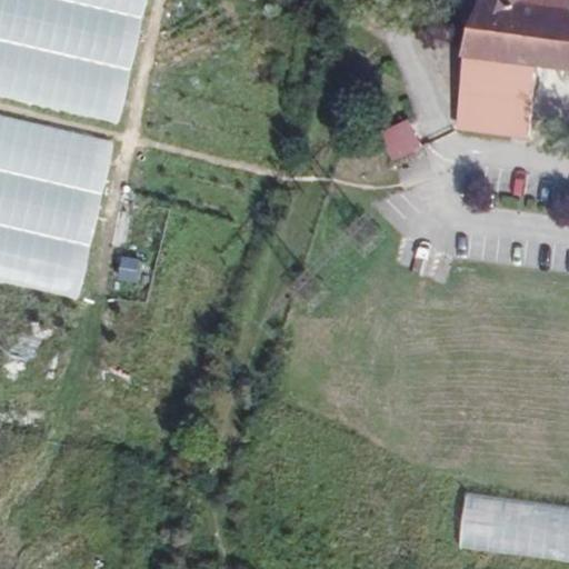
[(105,0),(0,0),(0,21),(135,57),(147,11),(105,0)]
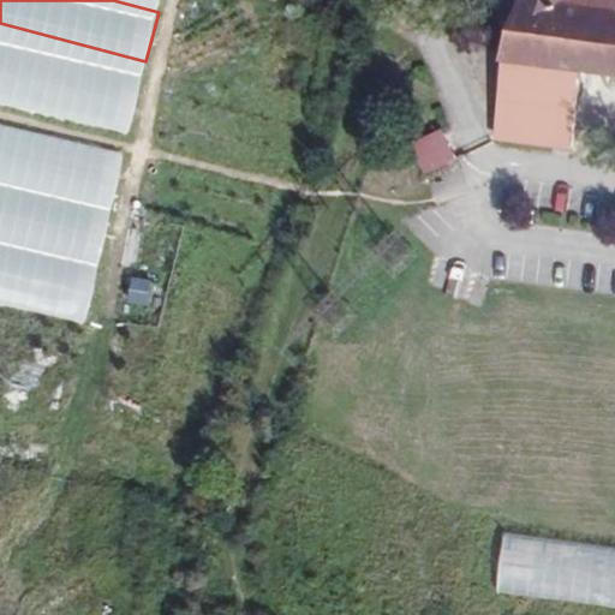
[(614,0),(521,0),(513,25),(500,60),(495,142),(573,148),(586,72),(614,76),(614,0)]
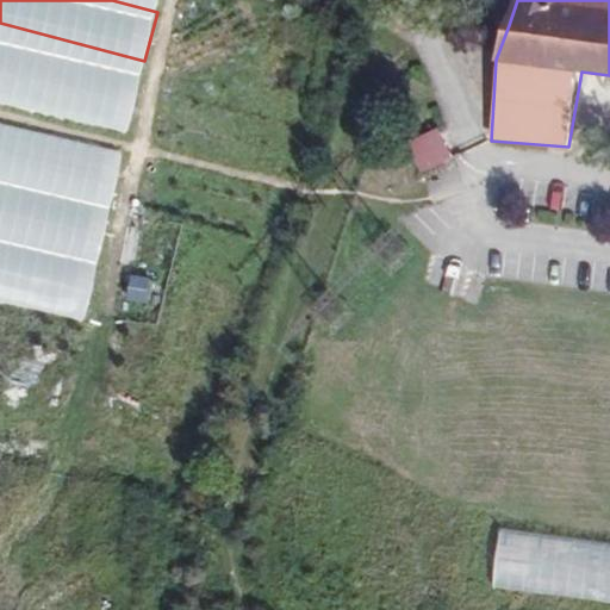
[(0,45),(0,103),(130,132),(142,79),(0,45)]
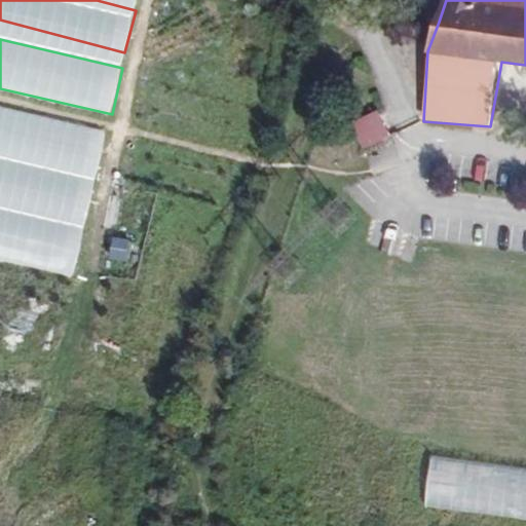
[(0,105),(0,151),(99,172),(107,126),(0,105)]
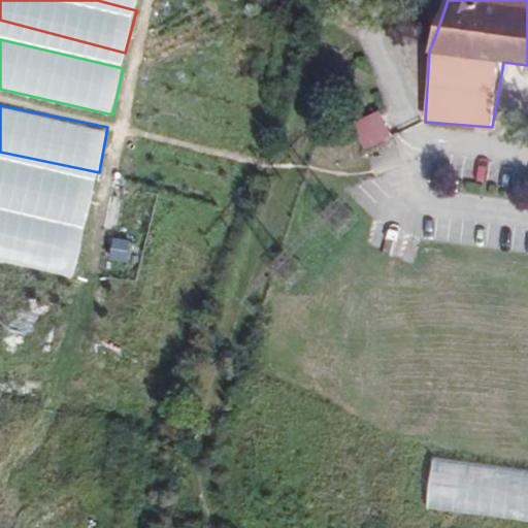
[(392,135),(380,111),(353,122),(364,152),(392,135)]
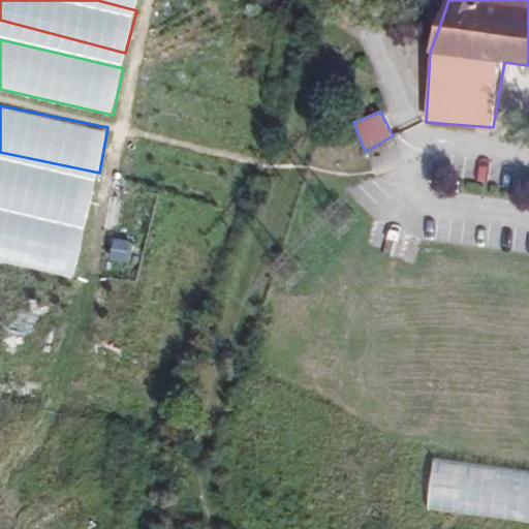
[(96,192),(0,169),(0,190),(92,212),(96,192)]
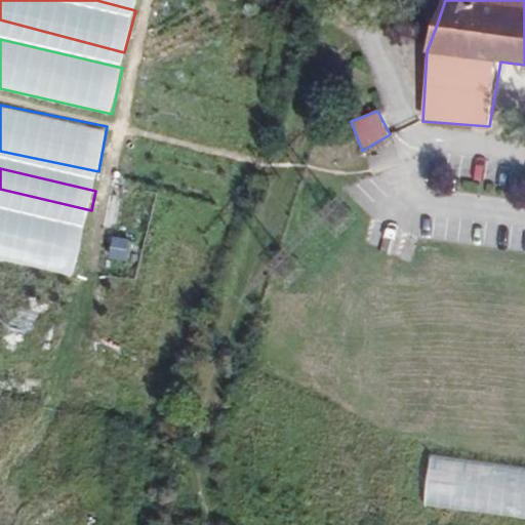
[(0,207),(0,228),(84,248),(88,229),(0,207)]
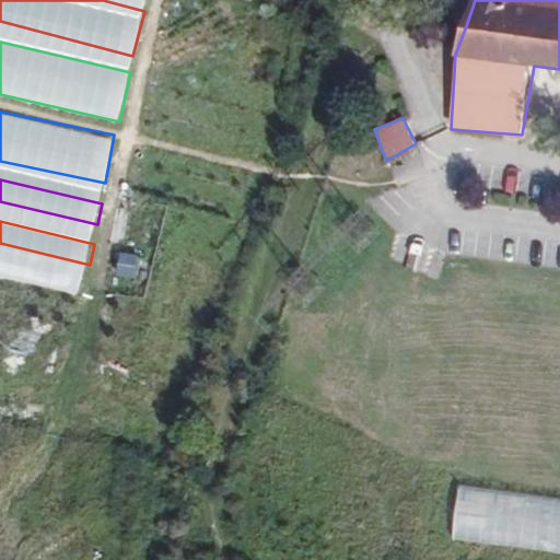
[(405,270),(417,275),(427,247),(415,243),(405,270)]
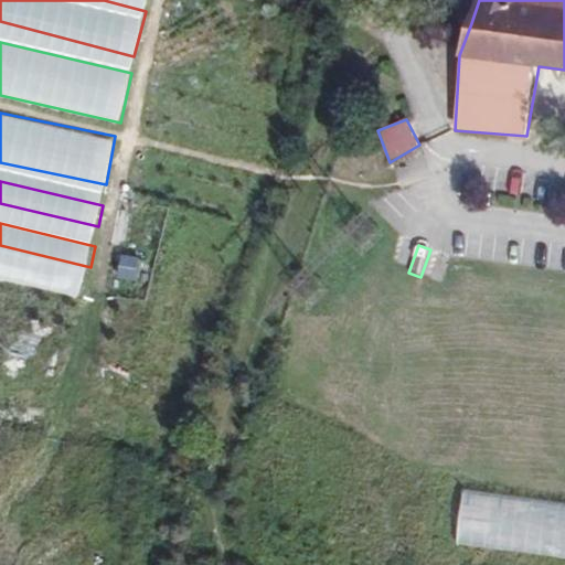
[(121,256),(118,279),(138,283),(141,258),(121,256)]
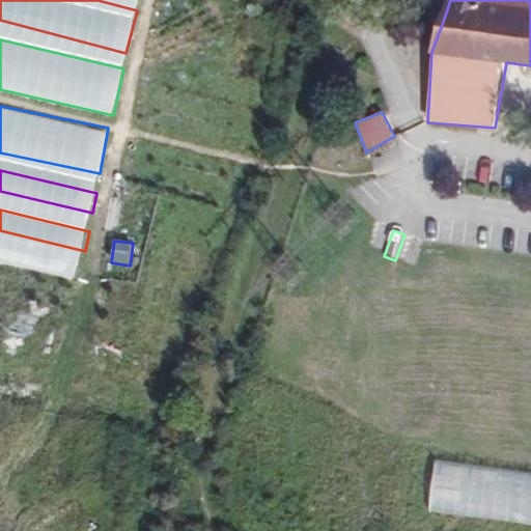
[(530,473),(436,460),(429,511),(530,525),(530,473)]
